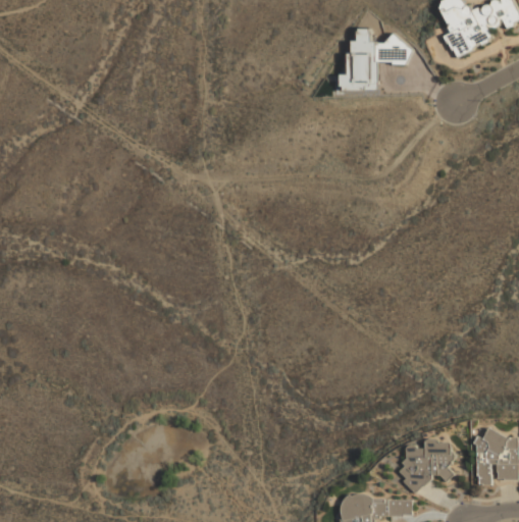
[(456,58),(495,40),(490,33),(518,18),(518,11),(513,0),(492,0),(470,11),(464,0),(444,0),(438,3),(453,33),(445,36),(456,58)]
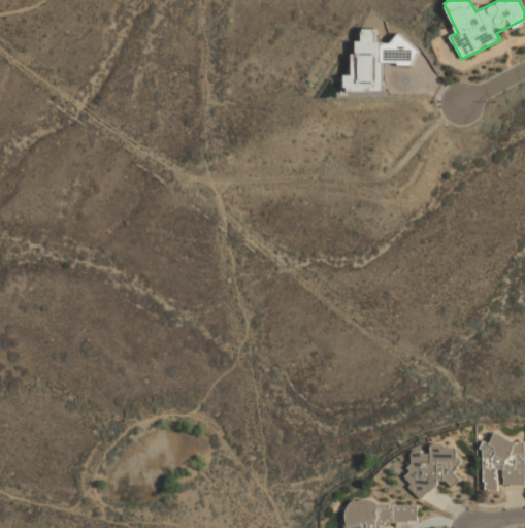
[(416,50),(408,65),(394,65),(394,62),(382,62),(382,86),(380,86),(380,91),(343,91),(343,88),(341,88),(341,75),(350,75),(350,54),(353,54),(353,40),(359,40),(359,31),(360,31),(360,29),(371,29),(371,31),(372,31),(372,41),(378,41),(378,42),(387,42),(396,32),(416,50)]
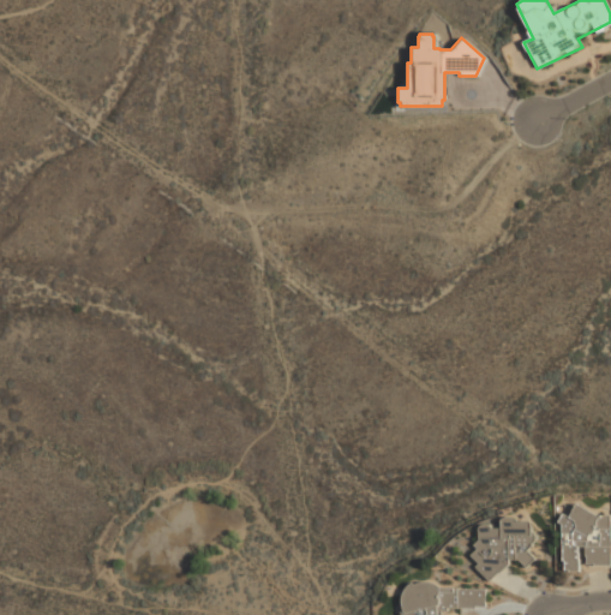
[(610,512),(573,512),(573,515),(559,515),(561,572),(581,572),(581,567),(610,567),(610,512)]
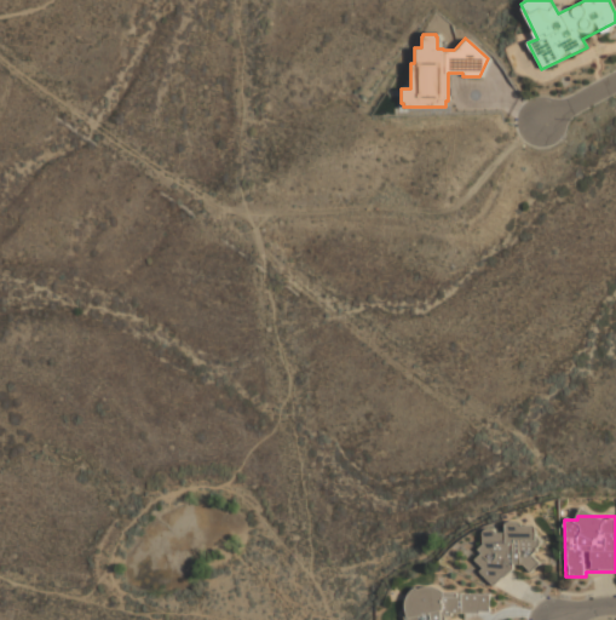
[(540,529),(506,521),(502,535),(485,530),(473,578),(502,585),(507,564),(530,570),(540,529)]
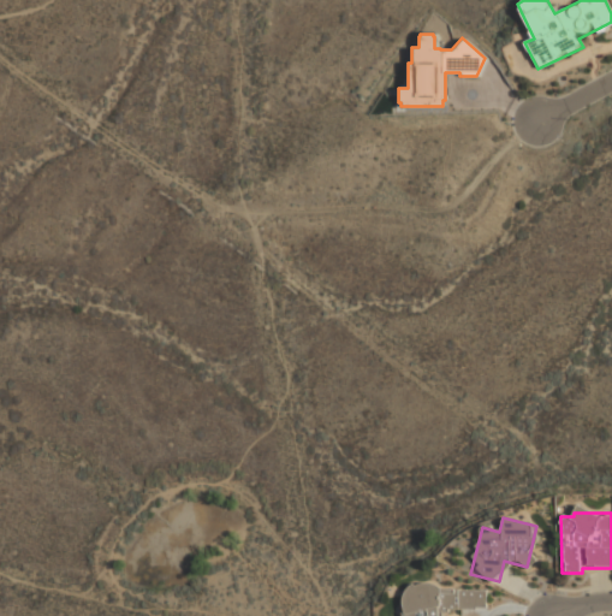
[(485,588),(403,588),(403,615),(446,615),(446,610),(485,610),(485,588)]
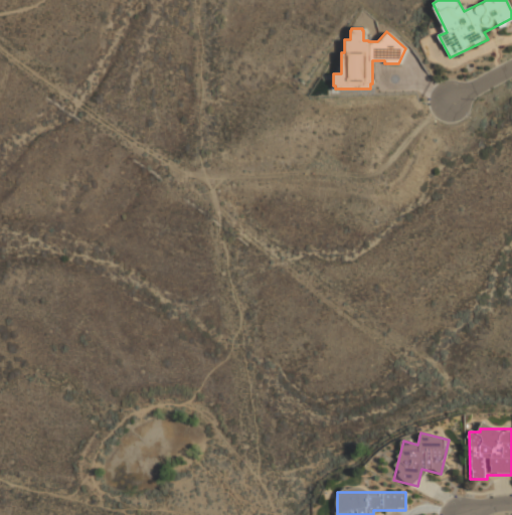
All buildings are outlined.
